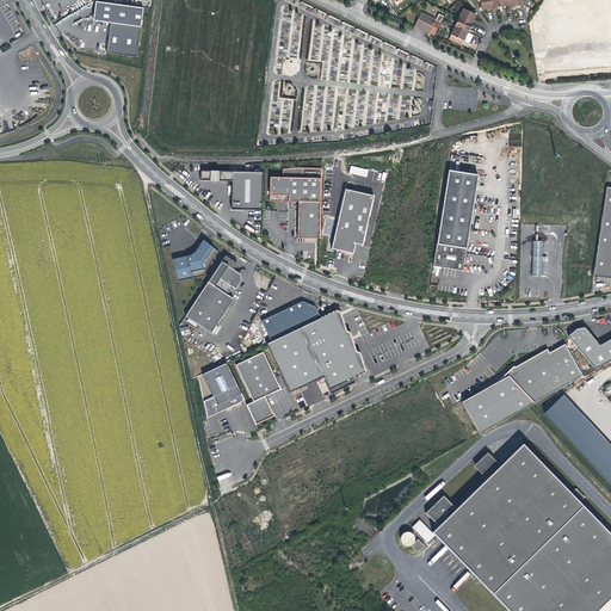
[(486,10),(491,8),(489,0),(479,0),(481,11),(486,10)]
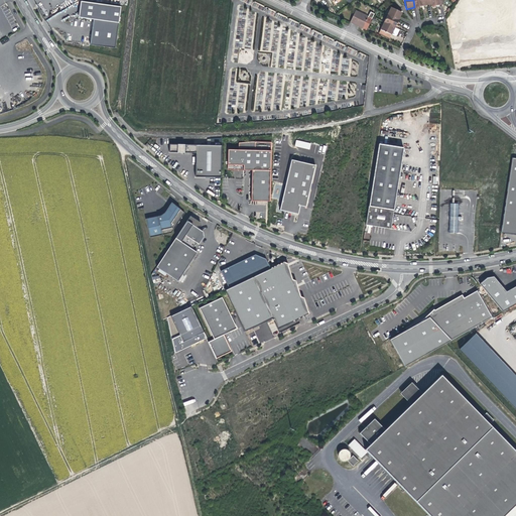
[(121,7),(81,1),(79,17),(93,19),(92,29),(90,44),(115,48),(121,7)]
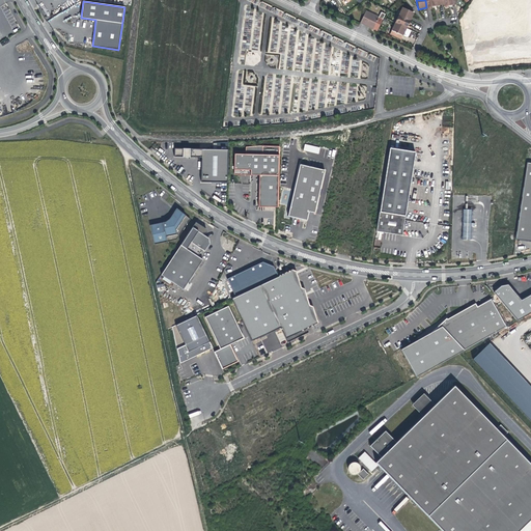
[(411,11),(402,7),(399,16),(410,21),(412,17),(414,12),(413,12),(411,11)]
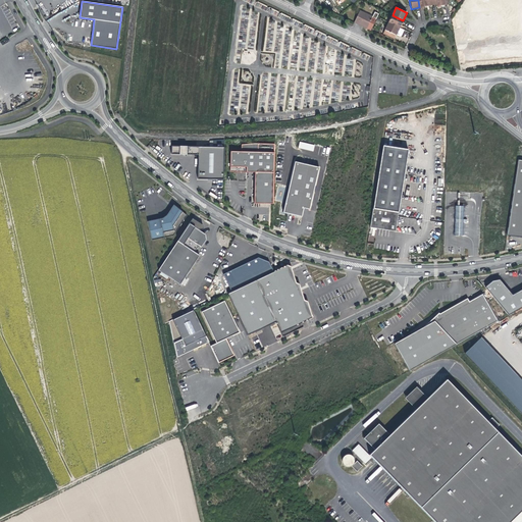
[(360,10),(355,22),(362,25),(367,29),(370,23),(373,16),(360,10)]
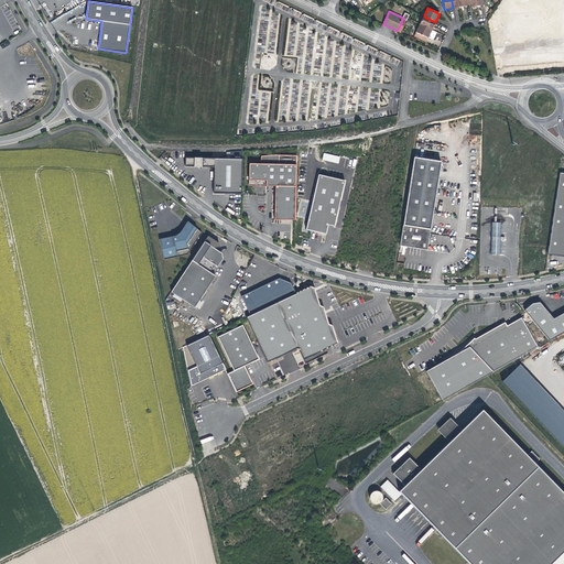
[(434,25),(435,22),(424,17),(420,24),(432,30),(434,25)]
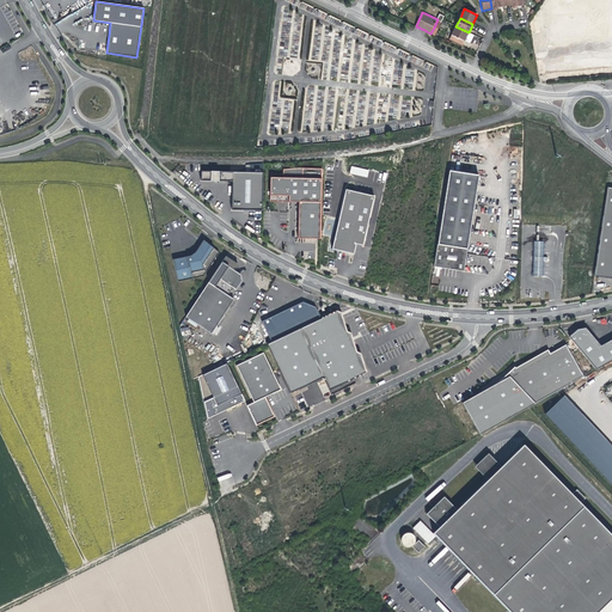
[(464,41),(469,32),(456,26),(450,40),(463,46),(464,43),(464,41)]
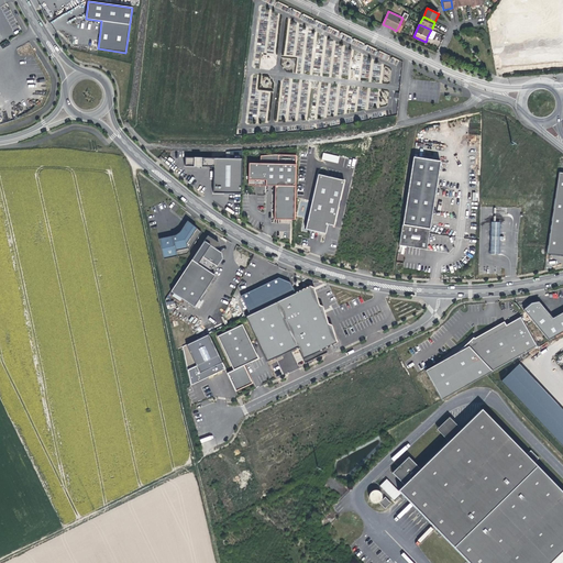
[(306,39),(286,36),(284,56),(297,57),(296,69),(305,70),(305,65),(310,66),(311,50),(305,48),(306,39)]
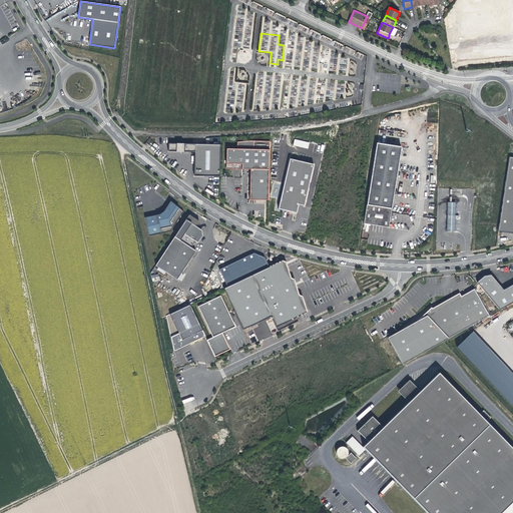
[(308,148),(310,142),(295,138),(293,145),(308,148)]
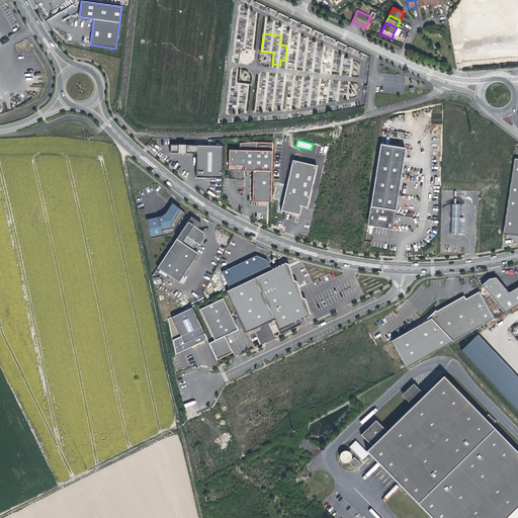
[(256,151),(229,151),(229,166),(244,166),(244,171),(253,171),(252,190),(252,201),(271,202),(272,143),(256,143),(256,151)]
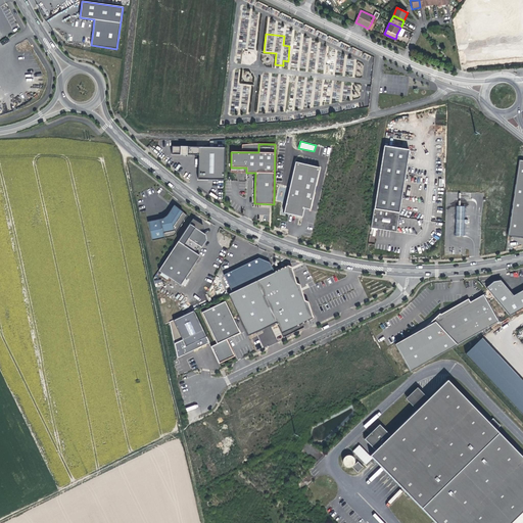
[(225,147),(172,146),(172,154),(198,155),(197,179),(207,180),(224,180),(225,147)]
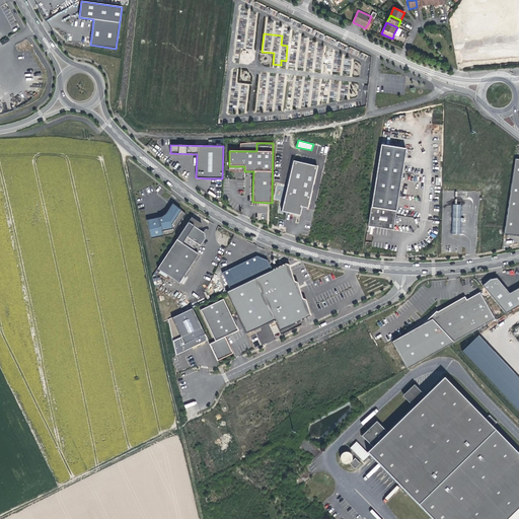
[(405,150),(382,147),(370,225),(393,229),(393,224),(405,150)]
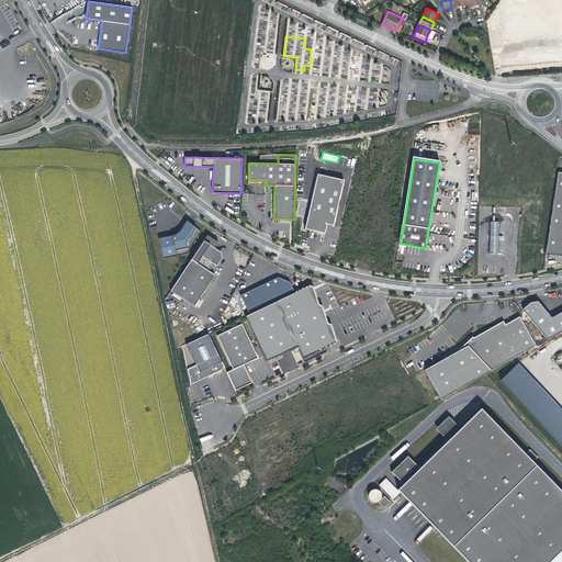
[(345,179),(318,172),(304,229),(324,234),(326,227),(327,223),(334,224),(345,179)]
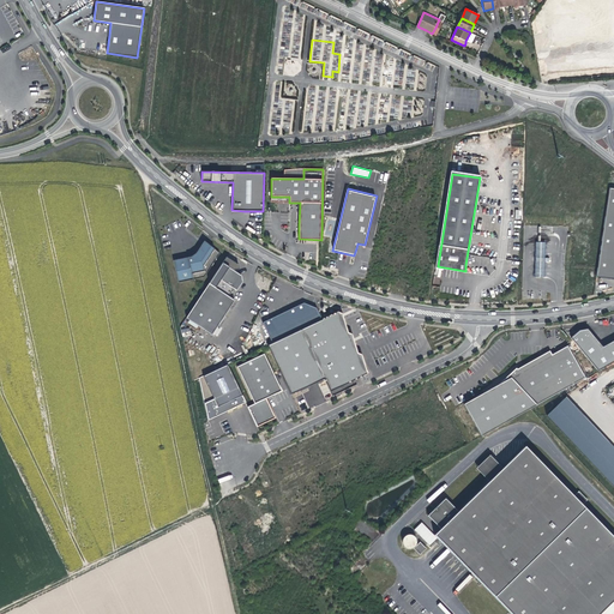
[(613,188),(611,188),(597,277),(613,280),(613,188)]
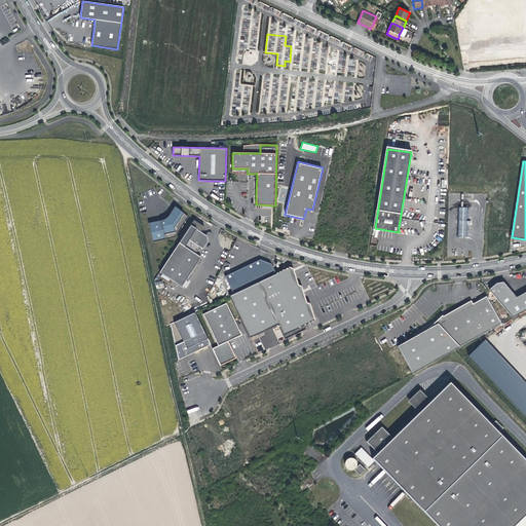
[(149,223),(152,242),(175,237),(188,217),(175,207),(172,211),(168,217),(163,220),(149,223)]
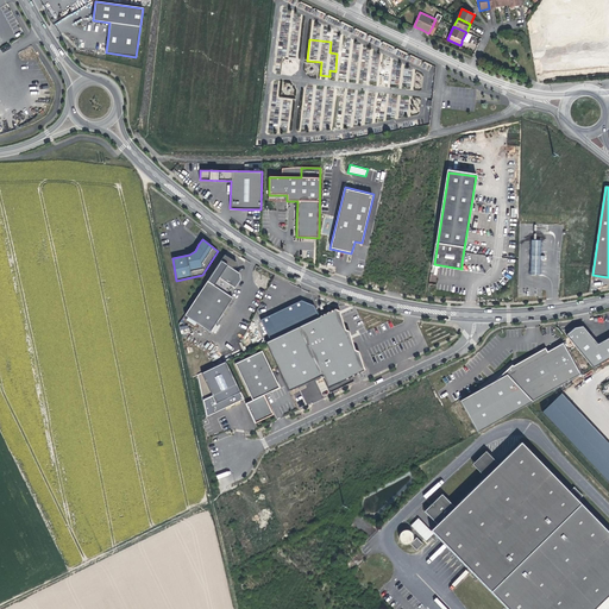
[(542,240),(532,239),(531,275),(533,275),(540,275),(542,240)]
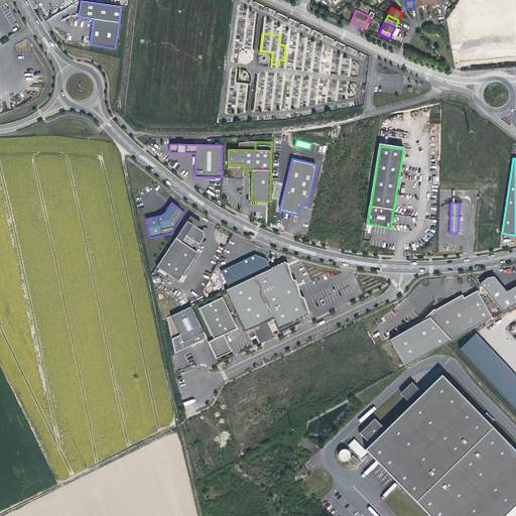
[(203,232),(197,228),(198,227),(201,226),(201,223),(189,216),(175,238),(180,242),(191,249),(197,242),(199,244),(204,237),(203,232)]
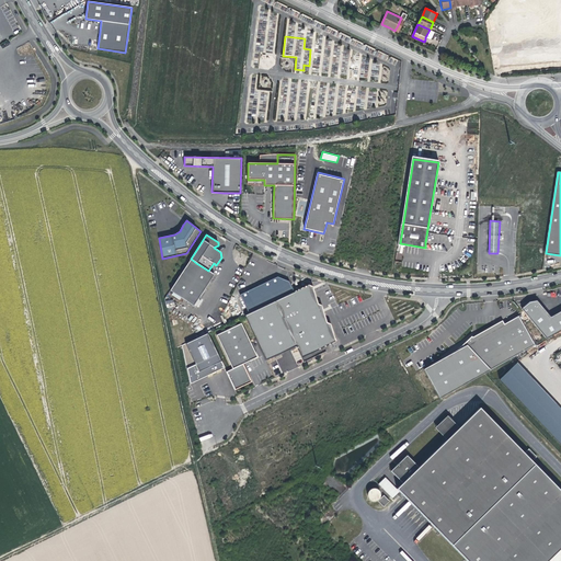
[(191,259),(170,290),(193,306),(214,275),(208,271),(196,263),(191,259)]
